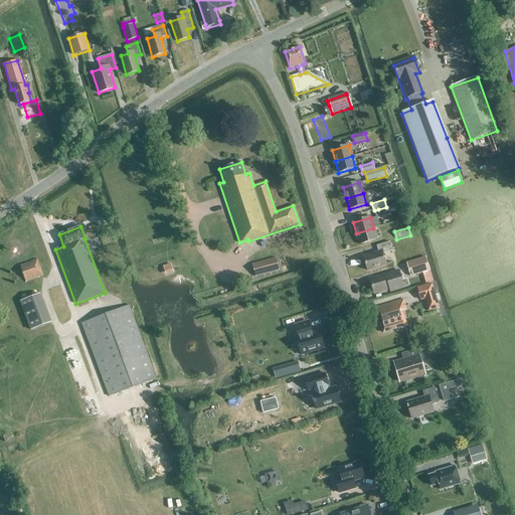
[(376,239),(373,228),(356,233),(360,244),(376,239)]
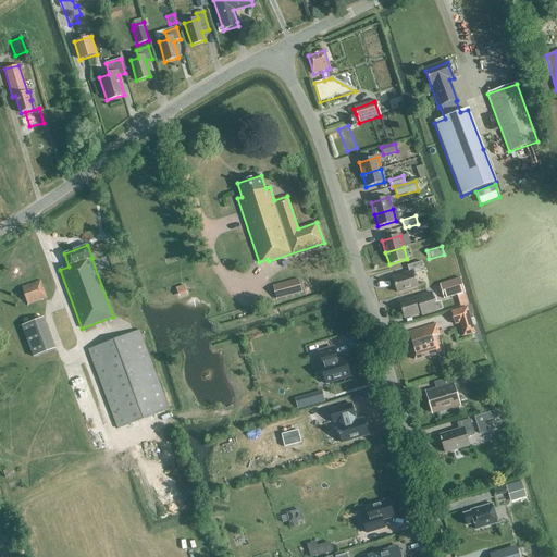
[(415,274),(424,271),(422,262),(407,267),(409,272),(400,274),(400,275),(393,279),(397,293),(418,286),(415,274)]
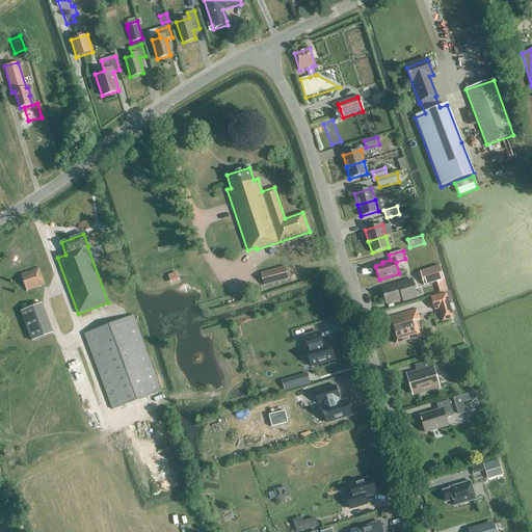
[(440,266),(425,270),(419,272),(424,287),(436,283),(440,293),(447,291),(440,266)]
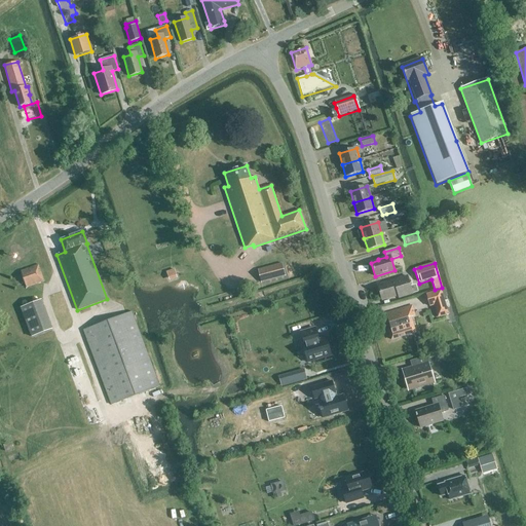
[(261,283),(285,276),(283,264),(258,270),(261,283)]
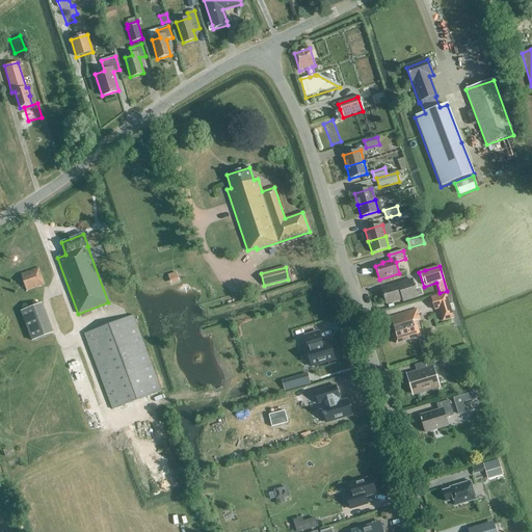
[(26,291),(45,285),(38,268),(21,274),(26,291)]
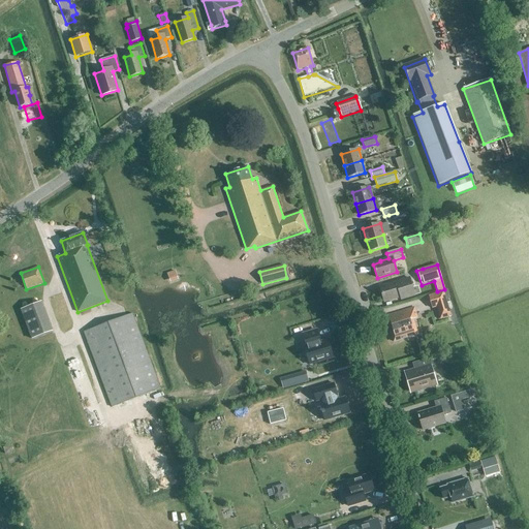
[(409,278),(403,280),(380,287),(384,302),(399,298),(400,302),(414,298),(409,278)]
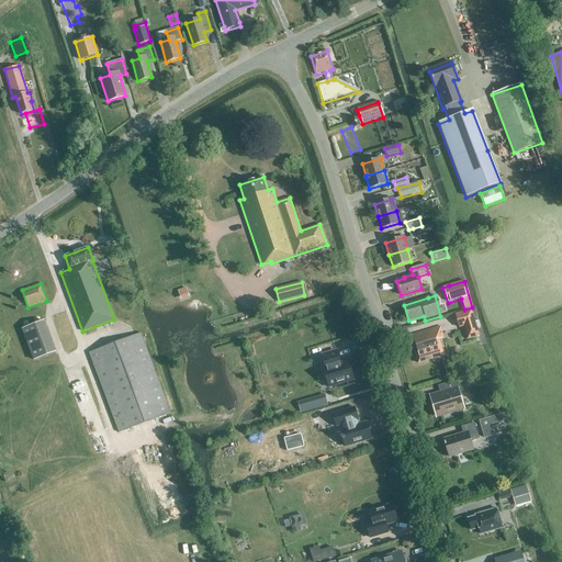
[(479,337),(471,311),(454,315),(458,329),(463,327),(467,340),(479,337)]
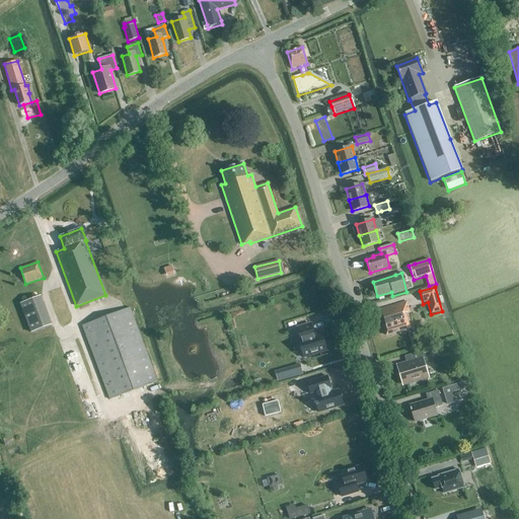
[(52,326),(41,297),(19,305),(30,335),(52,326)]
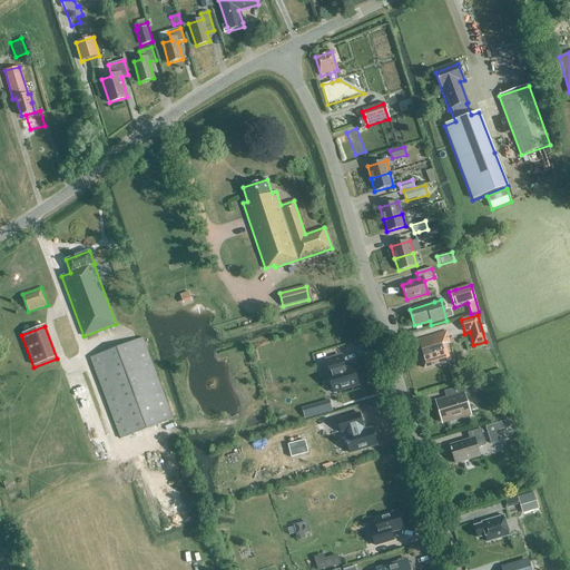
[(424,369),(448,361),(446,361),(445,361),(443,352),(444,351),(442,344),(450,342),(446,332),(418,340),(423,357),(421,359),(424,369)]
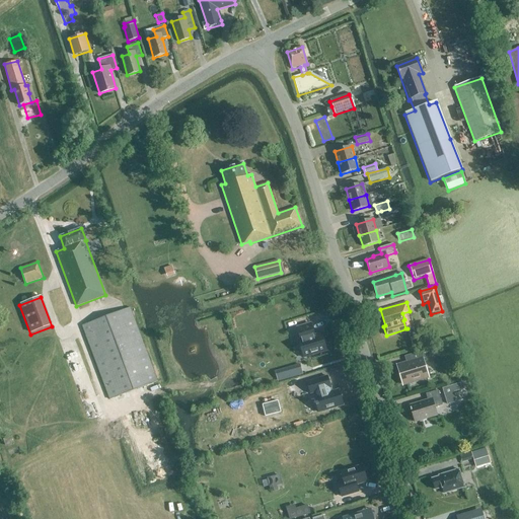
[(109,399),(157,381),(130,308),(82,325),(109,399)]
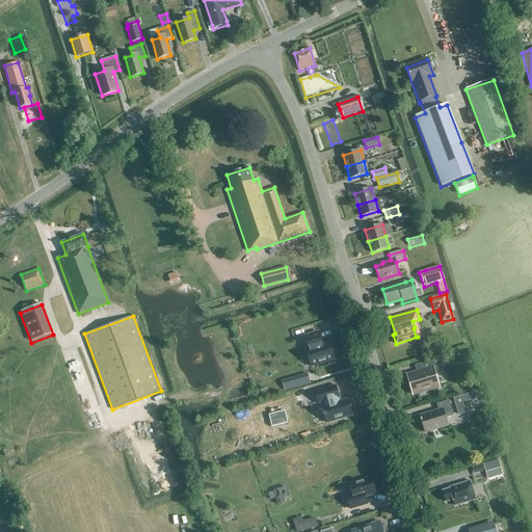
[(323,340),(319,327),(304,331),(309,344),(307,344),(312,361),(336,353),(330,338),(323,340)]
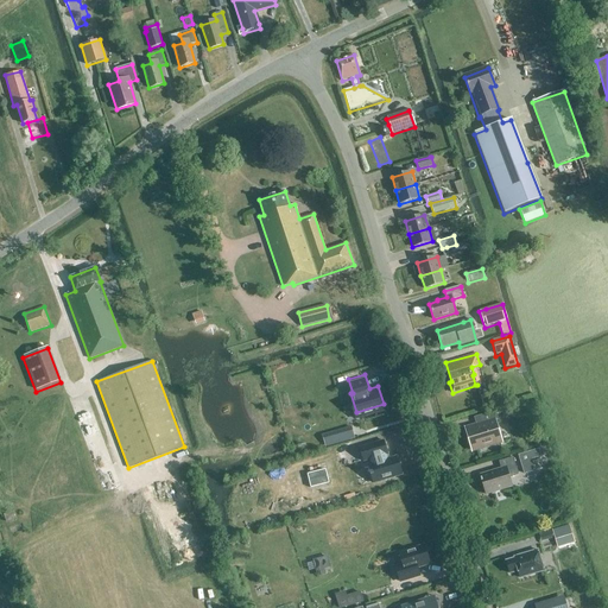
[(501,398),(504,405),(515,401),(513,394),(501,398)]
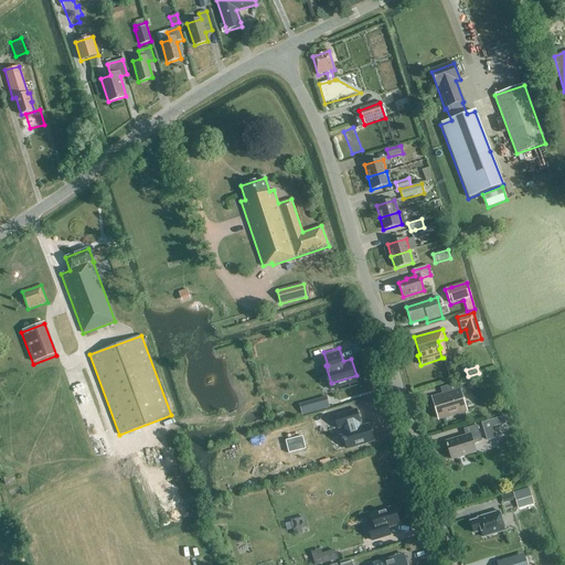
[(459,391),(462,390),(460,382),(440,388),(443,395),(433,398),(439,418),(466,411),(459,391)]
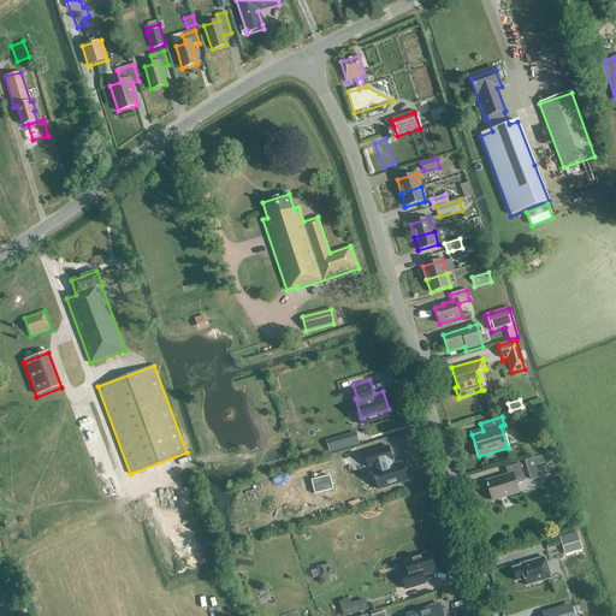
[(343,449),(359,444),(356,432),(339,437),(343,449)]
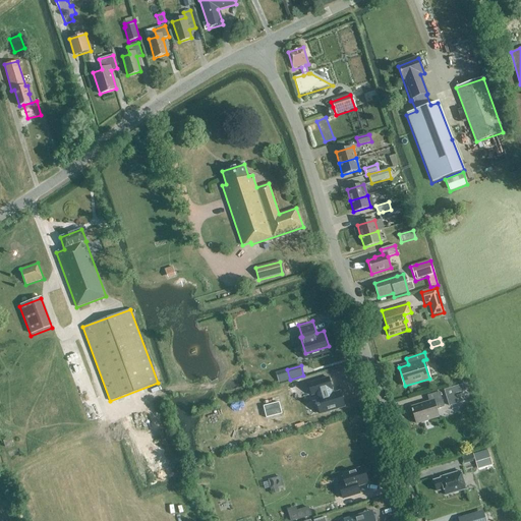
[(315,415),(340,408),(336,393),(326,395),(325,392),(327,391),(323,380),(302,386),(306,397),(313,395),(314,399),(311,400),(315,415)]
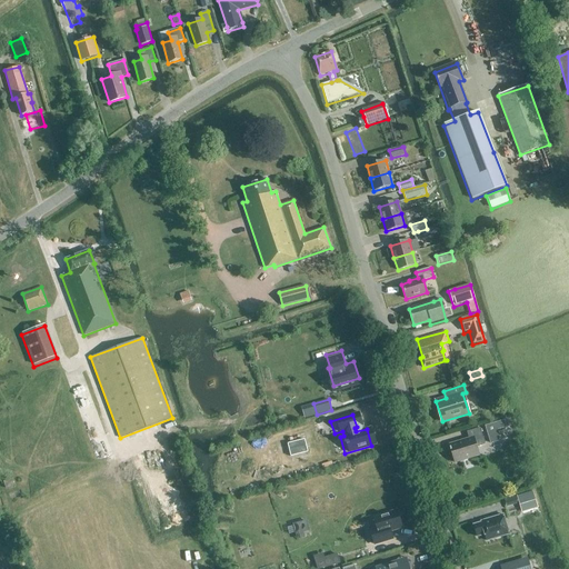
[(477,448),(485,445),(480,428),(467,432),(469,439),(449,445),(455,462),(479,456),(477,448)]
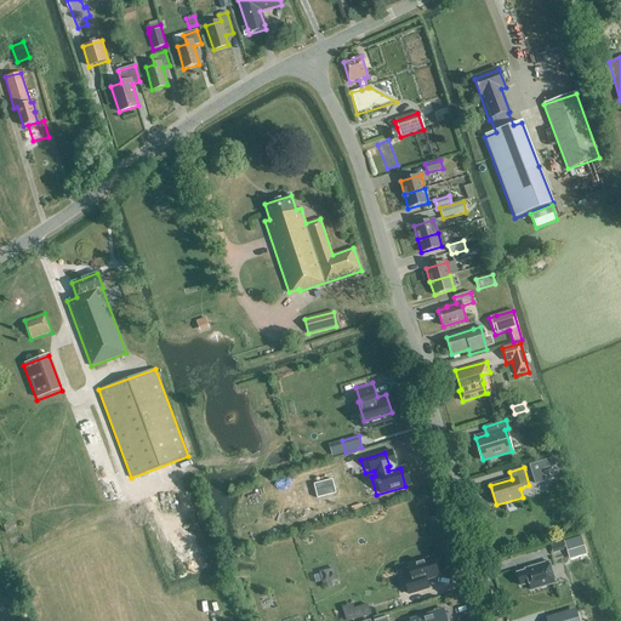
[(186,500),(197,495),(189,477),(178,482),(186,500)]
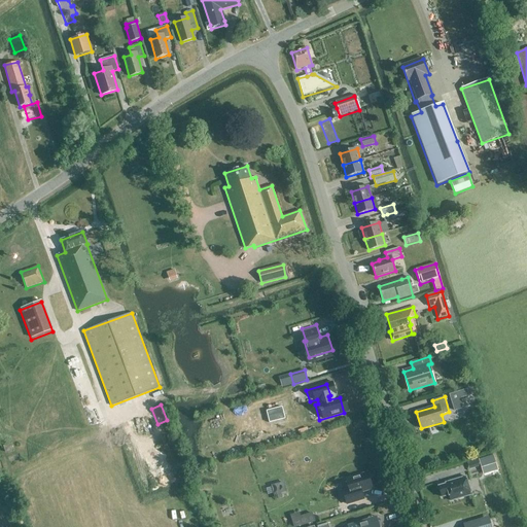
[(277,409),(267,412),(269,423),(285,419),(284,416),(282,408),(277,409)]
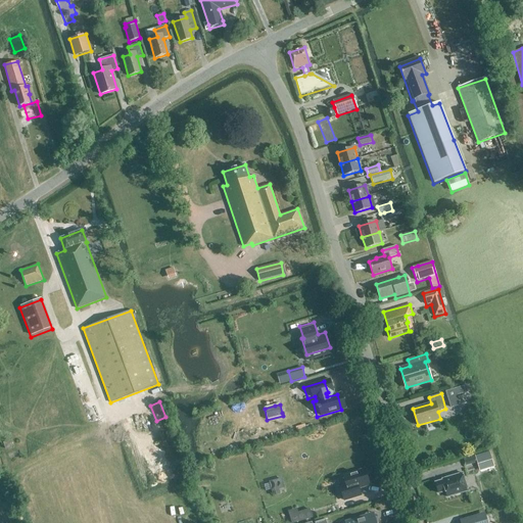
[(480,452),(483,469),(498,465),(494,448),(480,452)]
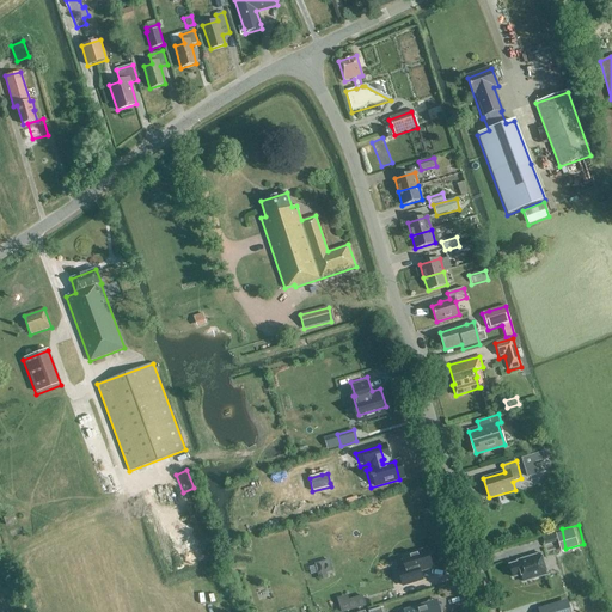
[(500,555),(512,551),(508,543),(496,546),(500,555)]
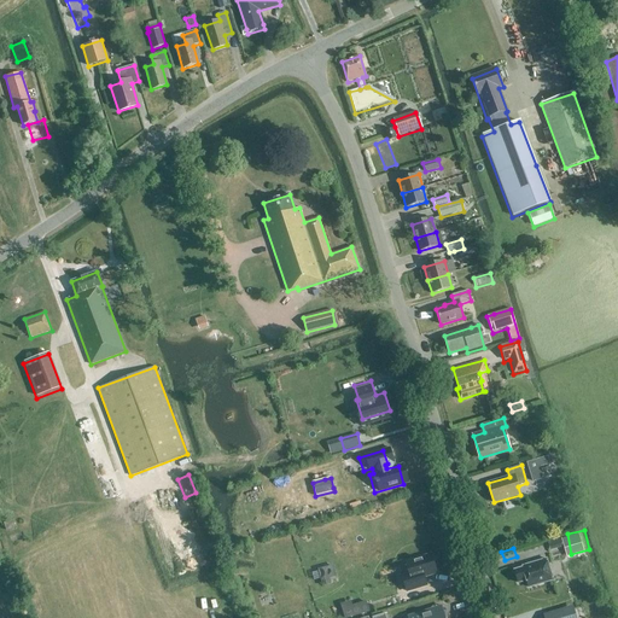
[(404,576),(409,590),(430,584),(427,576),(439,572),(433,554),(408,561),(412,573),(404,576)]
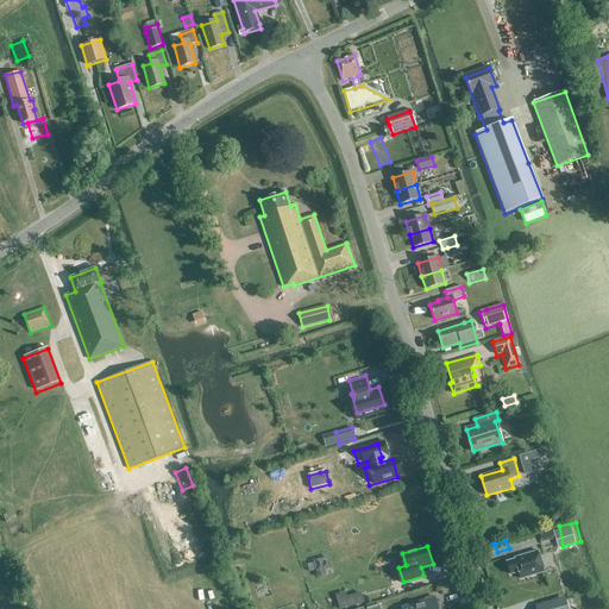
[(546,548),(551,560),(559,557),(554,546),(546,548)]
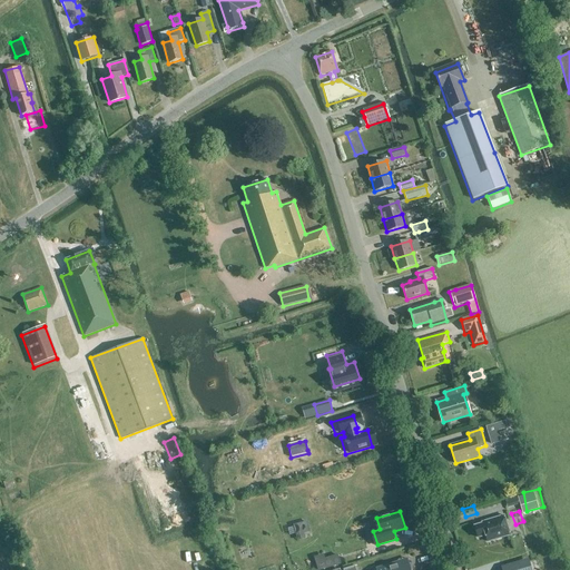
[(484,537),(487,543),(511,536),(504,514),(481,522),(482,523),(474,526),(478,539),(484,537)]
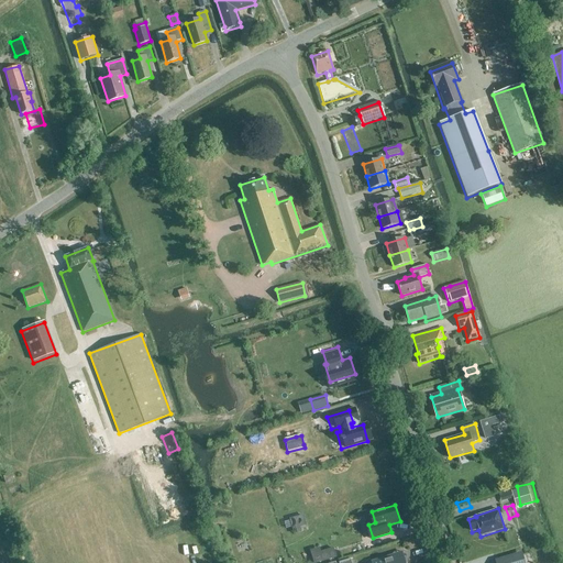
[(302,516),(289,519),(289,521),(284,522),(286,530),(291,529),(291,531),(306,528),(302,516)]
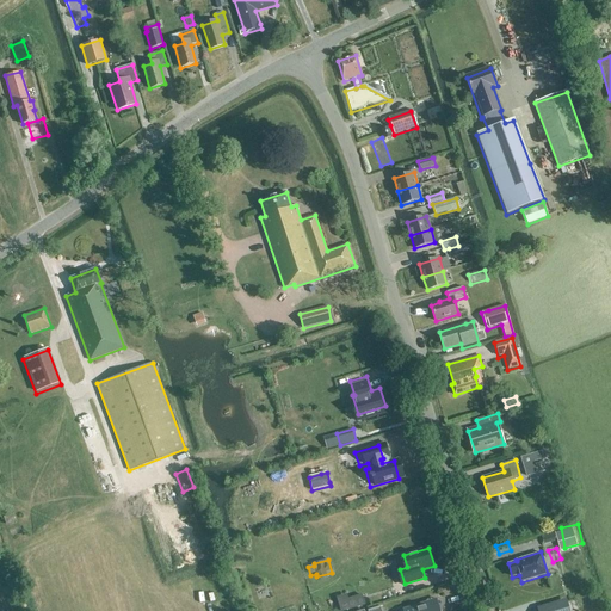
[(365,605),(362,594),(349,598),(351,609),(365,605)]
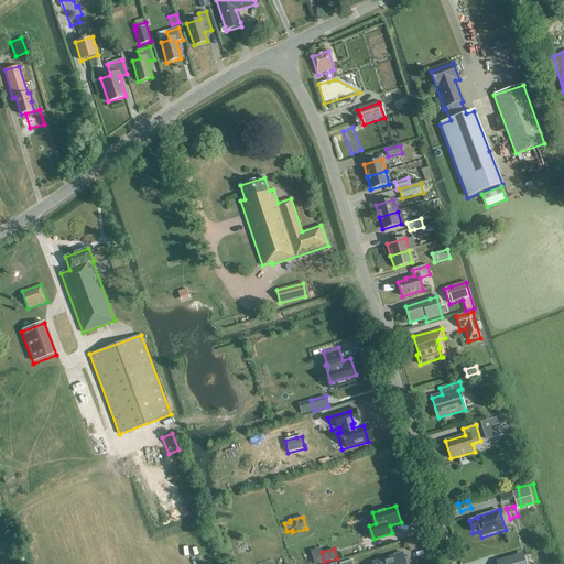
[(497,563),(525,563),(523,554),(497,562),(497,563)]
